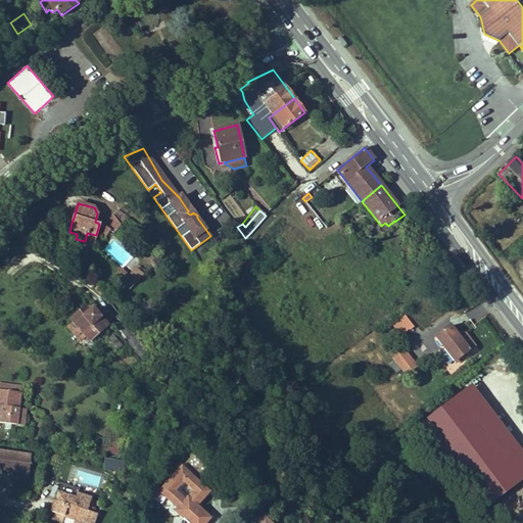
[(106,228),(103,232),(105,234),(107,232),(108,233),(110,231),(113,233),(123,223),(113,216),(105,227),(106,228)]
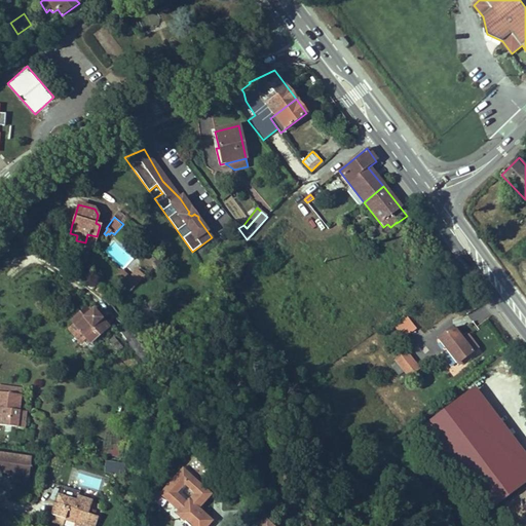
[(105,250),(123,268),(136,256),(117,238),(105,250)]
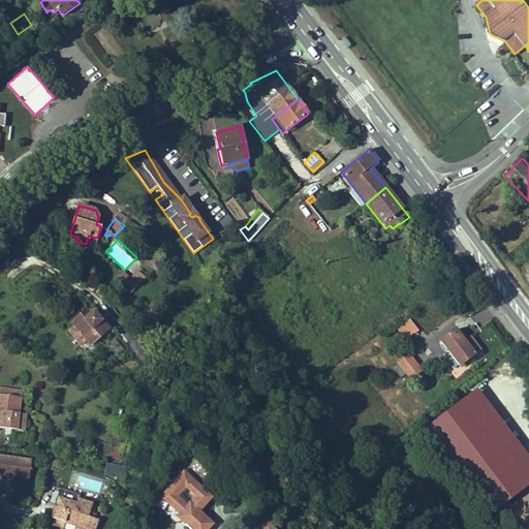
[(131,293),(145,275),(136,269),(122,287),(131,293)]
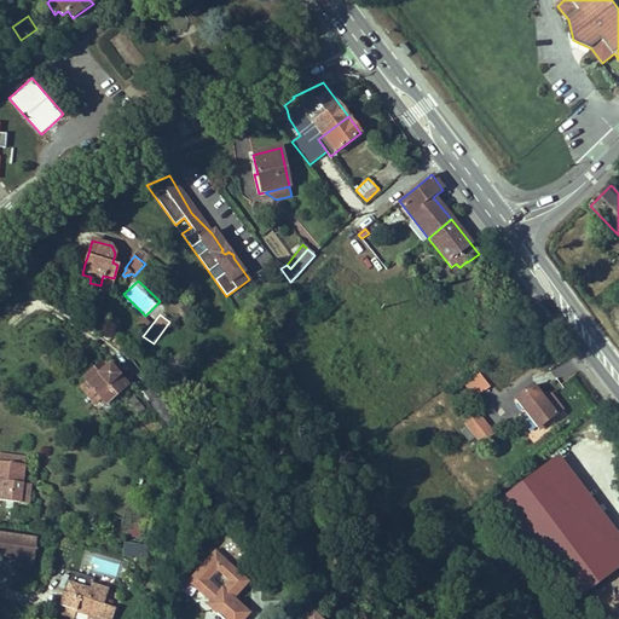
[(85,379),(87,382),(102,398),(106,404),(127,386),(109,365),(103,371),(98,366),(85,379)]
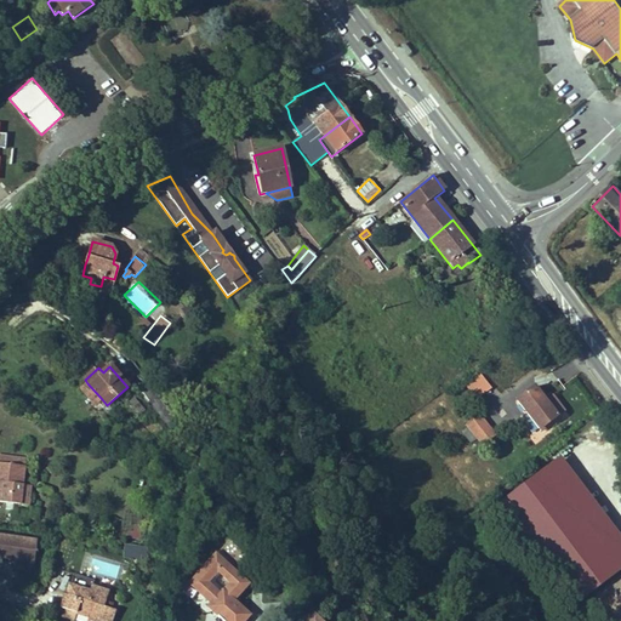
[(490,388),(480,375),(467,386),(477,399),(490,388)]
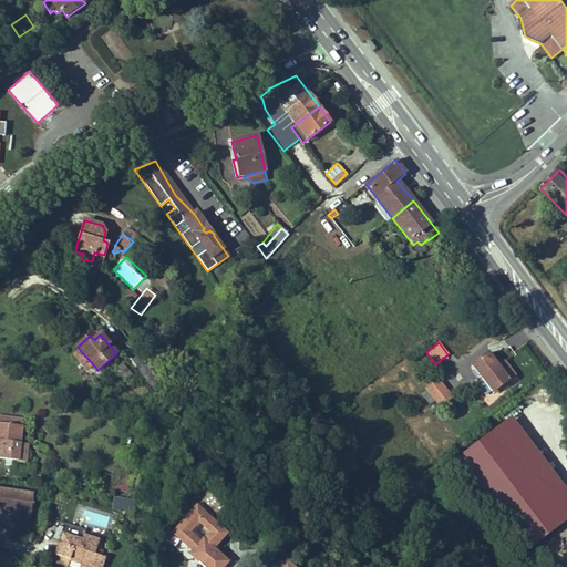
[(93,364),(80,350),(74,356),(86,370),(93,364)]
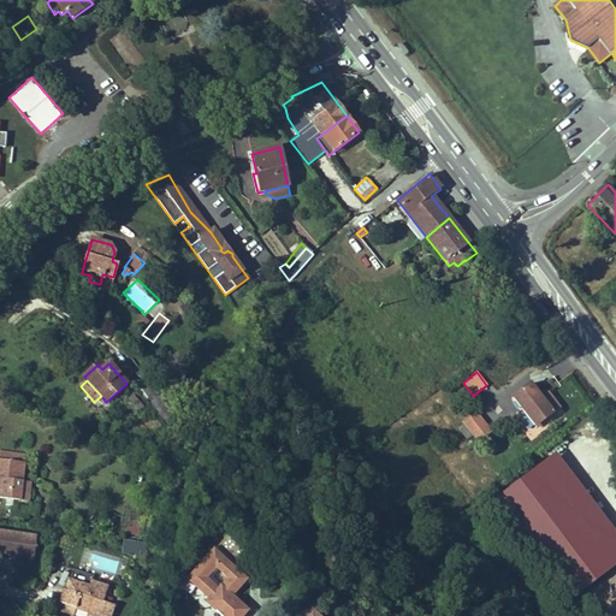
[(558,408),(554,401),(548,406),(529,384),(513,397),(537,427),(545,421),(544,419),(558,408)]
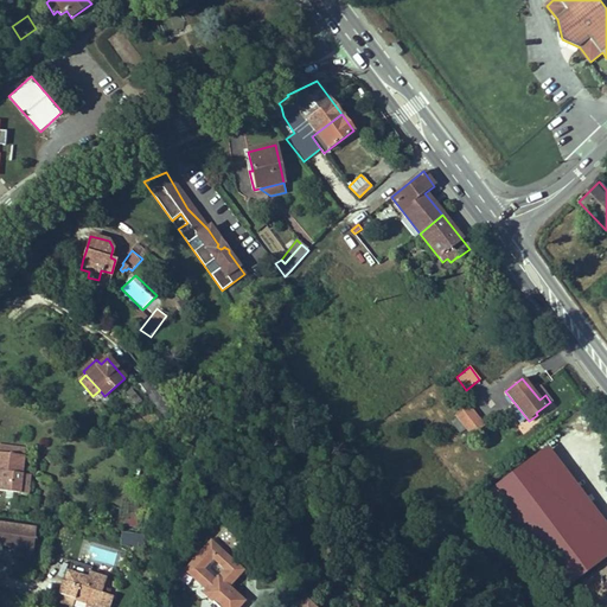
[(141,401),(131,389),(125,395),(135,407),(141,401)]
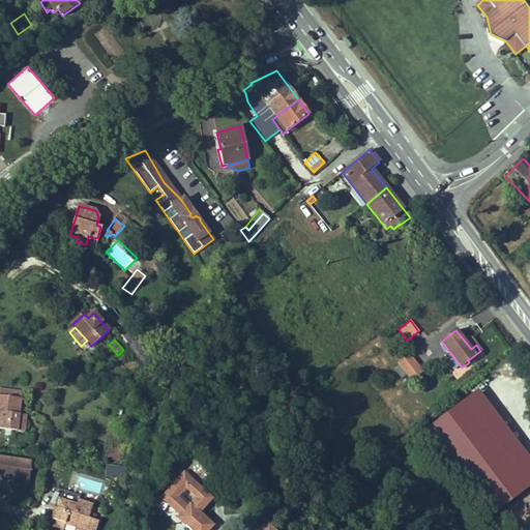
[(422,371),(409,355),(399,363),(412,379),(422,371)]
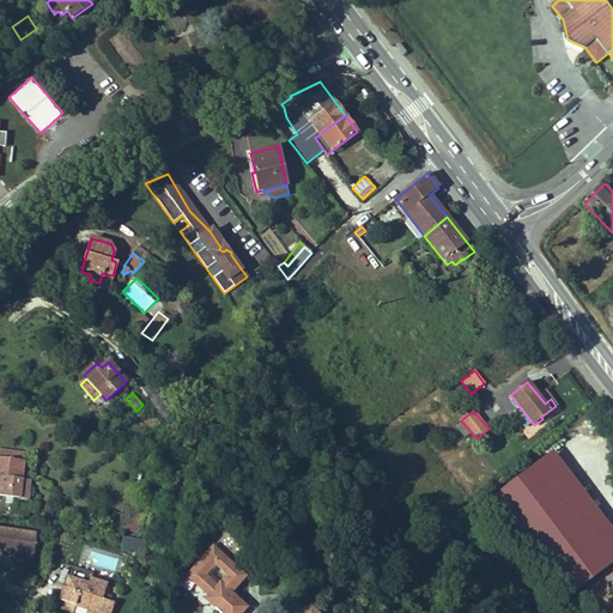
[(22,479),(25,454),(0,450),(0,495),(28,499),(30,480),(22,479)]
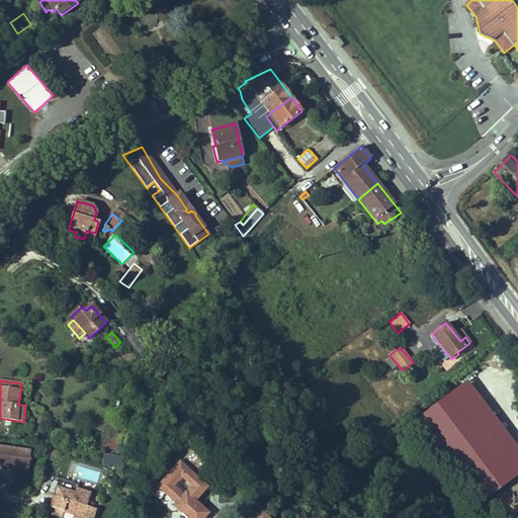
[(517,475),(517,451),(466,383),(421,418),(484,501),(517,475)]
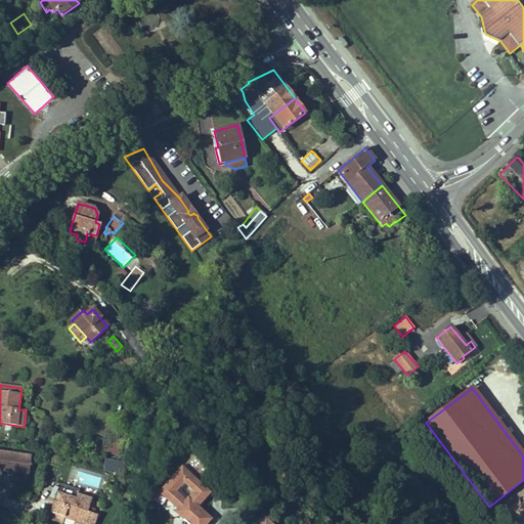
[(28,481),(31,456),(0,452),(0,469),(14,472),(13,479),(28,481)]
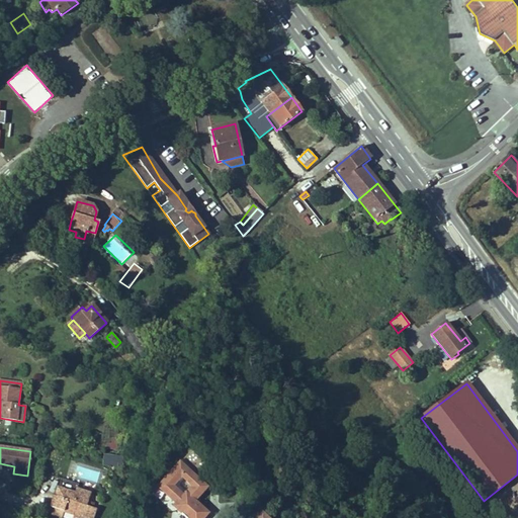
[(120,466),(121,458),(104,456),(103,464),(120,466)]
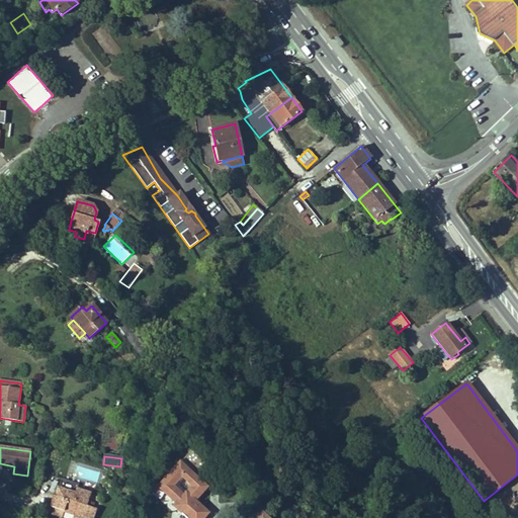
[(207,488),(188,469),(189,468),(181,460),(157,487),(176,504),(173,506),(186,517),(204,517),(209,513),(195,501),(207,488)]
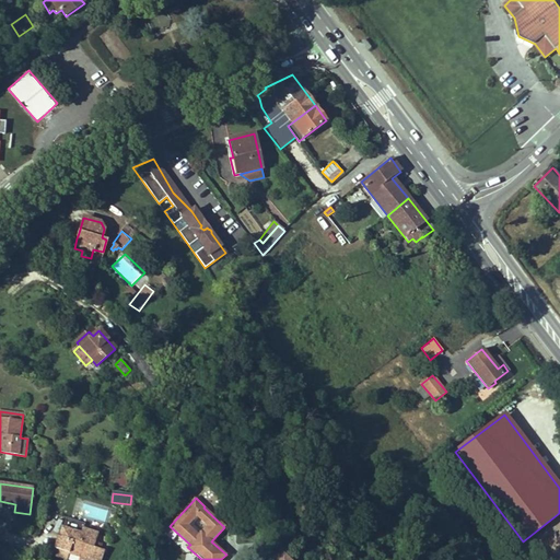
[(226,525),(205,506),(203,508),(224,527),(226,525)]
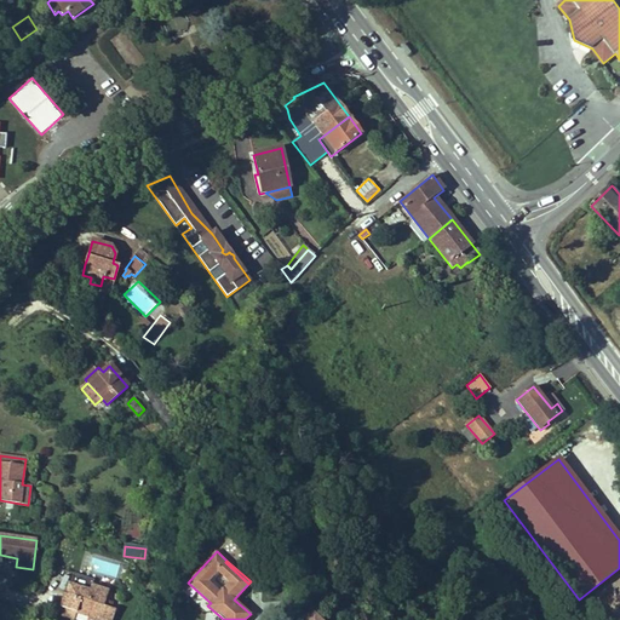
[(69,585),(67,593),(75,597),(76,591),(90,595),(92,586),(89,585),(87,590),(69,585)]
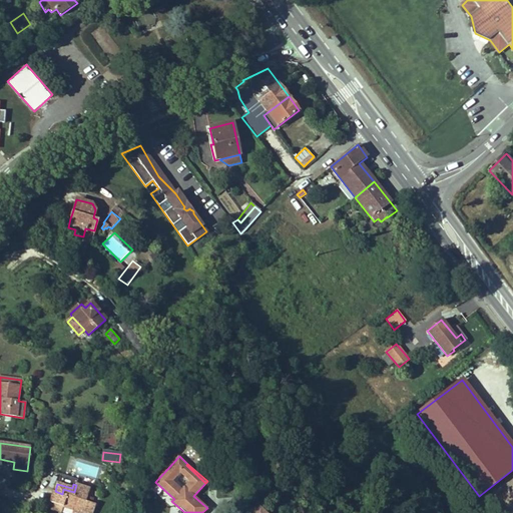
[(43,507),(42,512),(45,512),(61,512),(63,506),(73,509),(82,512),(84,512),(92,512),(95,504),(91,503),(93,498),(87,496),(90,489),(76,485),(74,492),(63,489),(62,494),(55,491),(54,491),(48,509),(43,507)]
